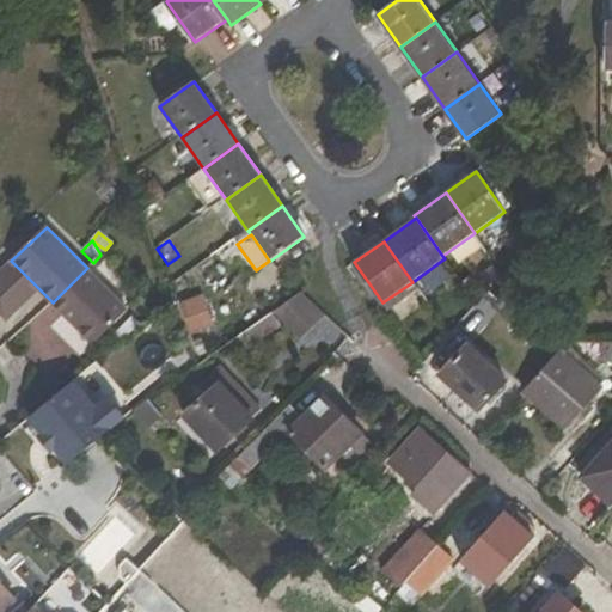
[(53,303),(93,344),(129,310),(87,268),(53,303)]
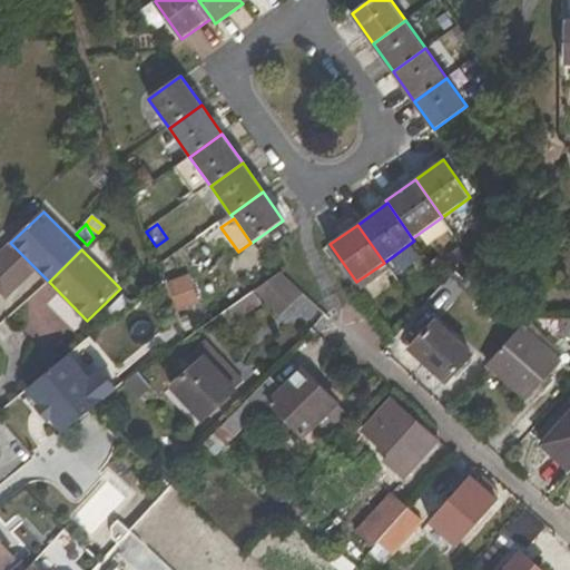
[(254,291),(281,316),(304,293),(281,272),(254,291)]
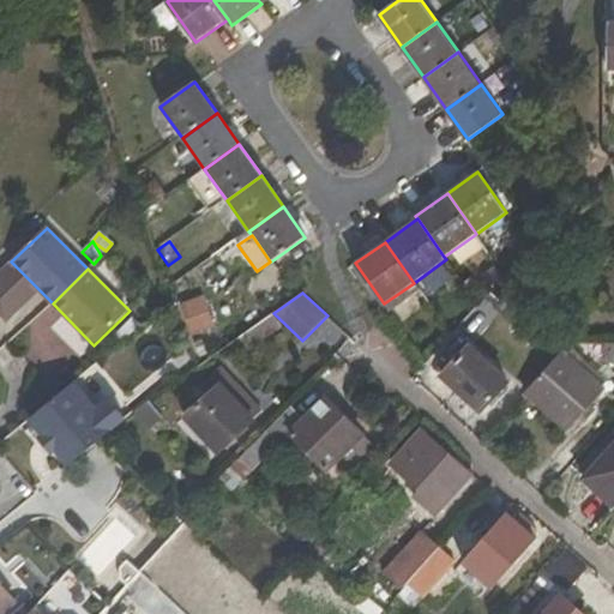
[(206,296),(182,301),(190,336),(214,330),(206,296)]
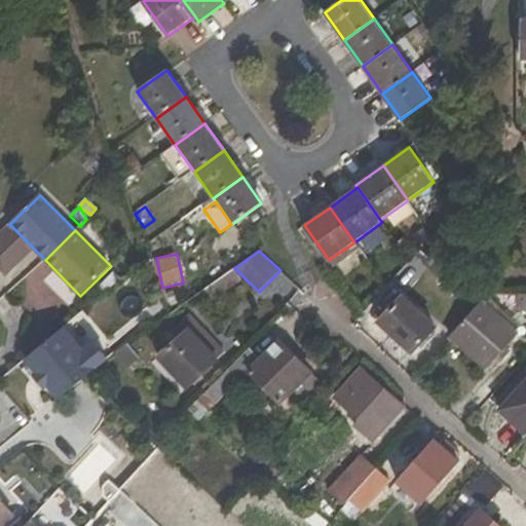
[(232,270),(205,289),(214,300),(240,280),(232,270)]
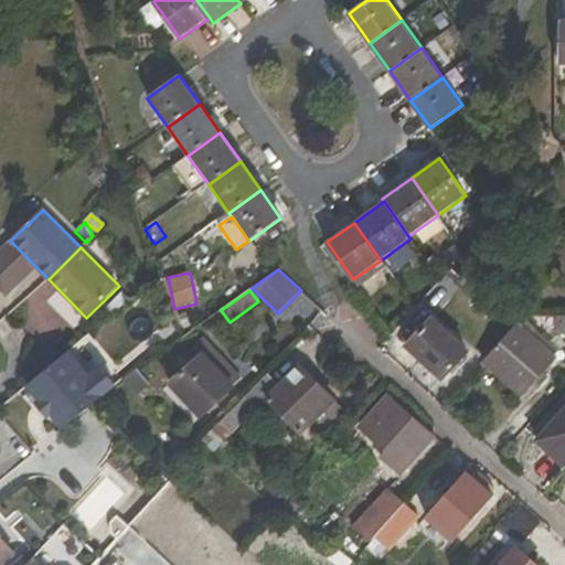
[(416,340),(408,348),(443,377),(467,351),(434,320),(416,340)]
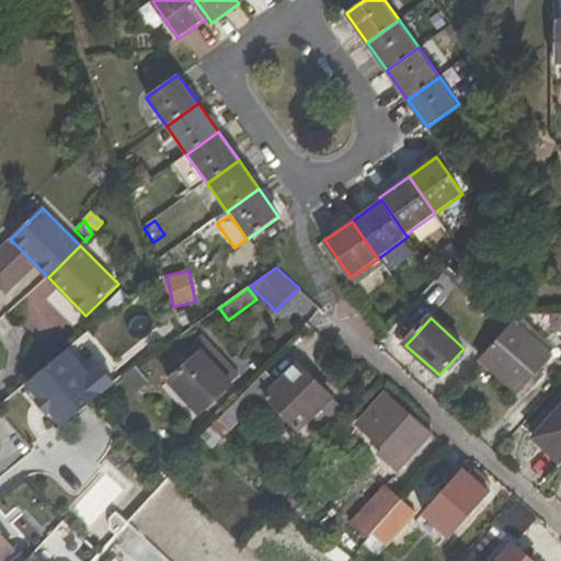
[(480,359),(517,391),(550,353),(513,322),(480,359)]
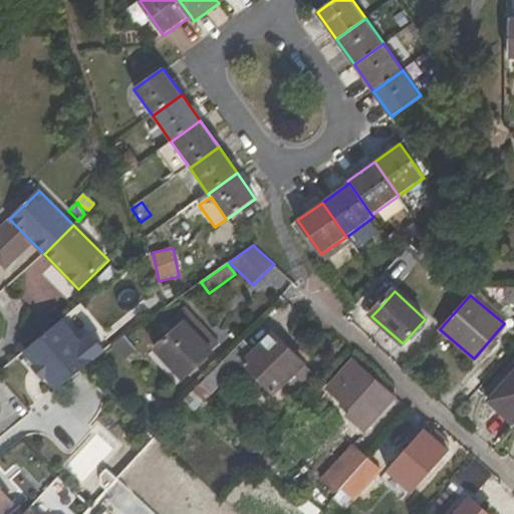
[(94,333),(81,343),(64,322),(26,353),(38,367),(35,369),(47,384),(49,382),(59,394),(110,352),(94,333)]
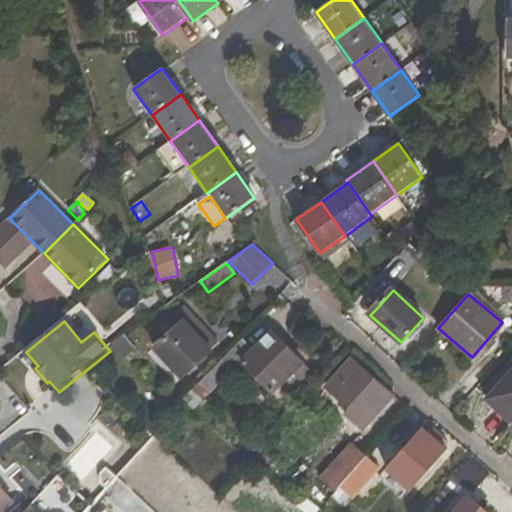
[(184,321),(154,348),(182,377),(212,350),(184,321)]
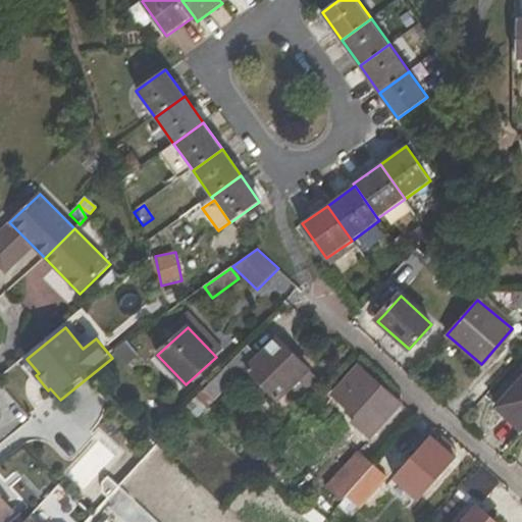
[(185,408),(196,418),(231,381),(237,381),(248,370),(277,399),(307,369),(277,341),(260,358),(248,346),(185,408)]
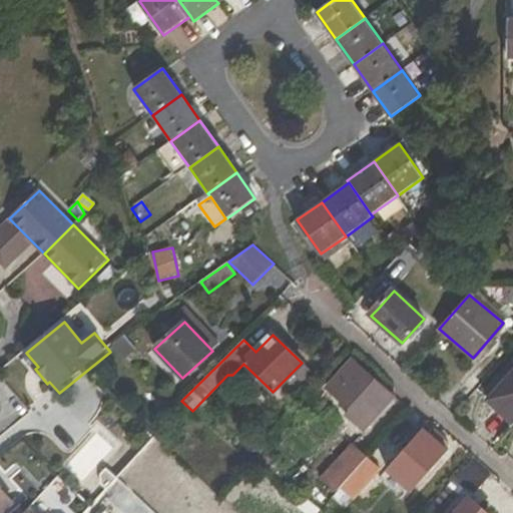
[(350,416),(364,429),(391,397),(352,362),(330,389),(355,411),(350,416)]
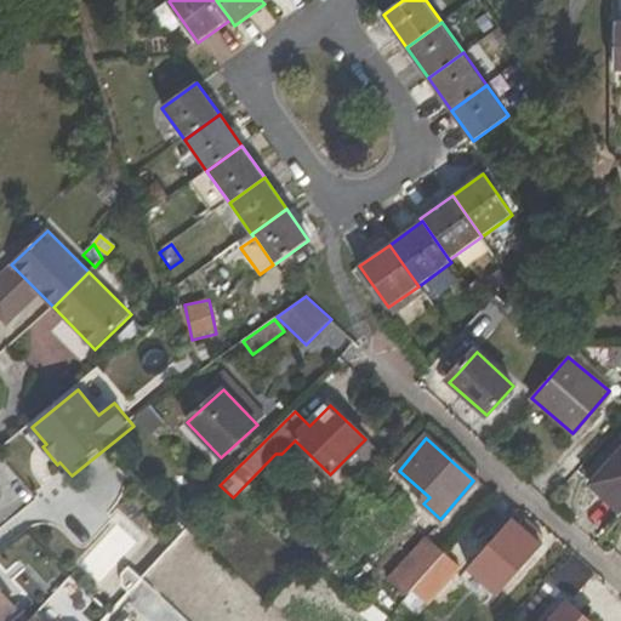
[(620,513),(620,450),(590,486),(620,513)]
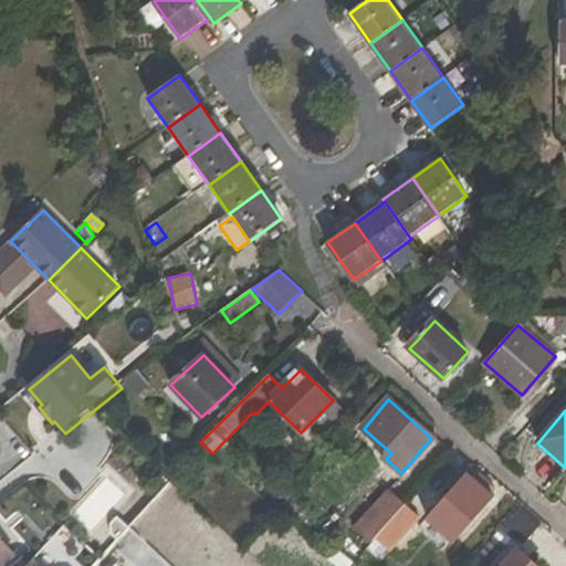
[(407,477),(417,483),(442,447),(432,440),(407,477)]
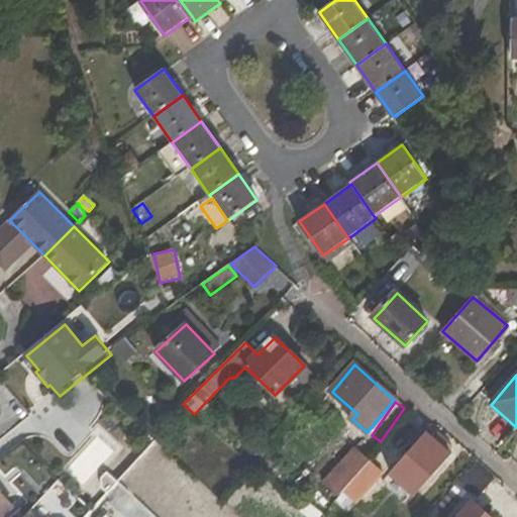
[(453,453),(428,431),(394,469),(419,492),(453,453)]
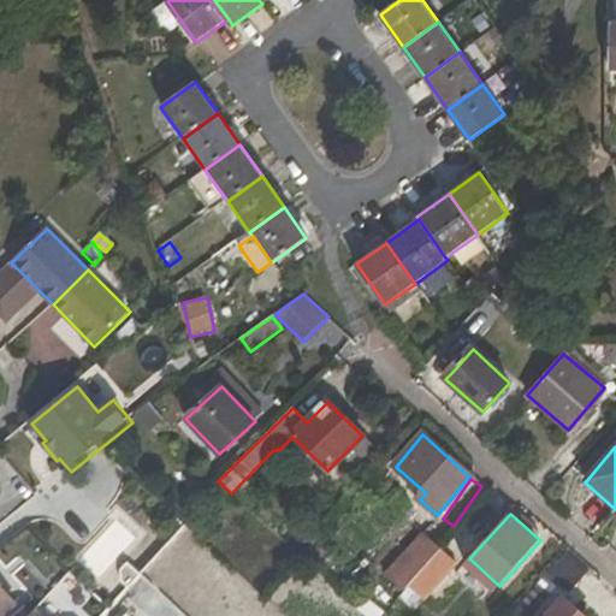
[(386,575),(404,591),(409,586),(442,549),(424,532),(386,575)]
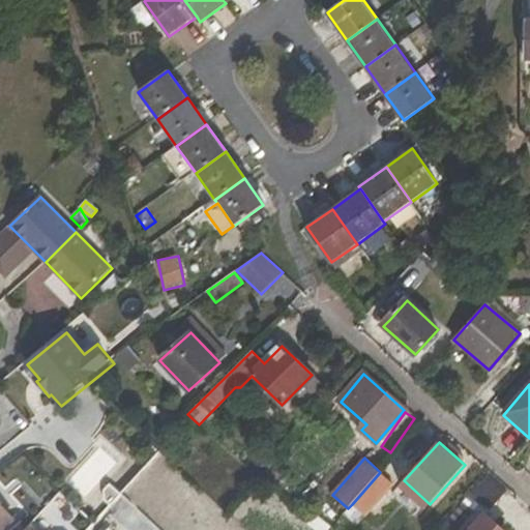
[(365,517),(385,494),(393,501),(402,492),(380,472),(352,504),(365,517)]
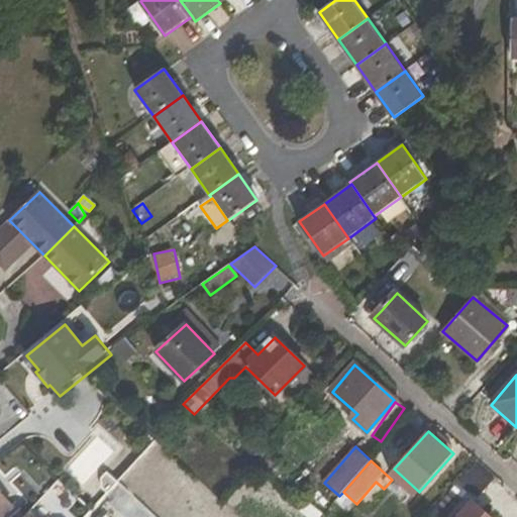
[(444,516),(471,488),(461,480),(427,516),(444,516)]
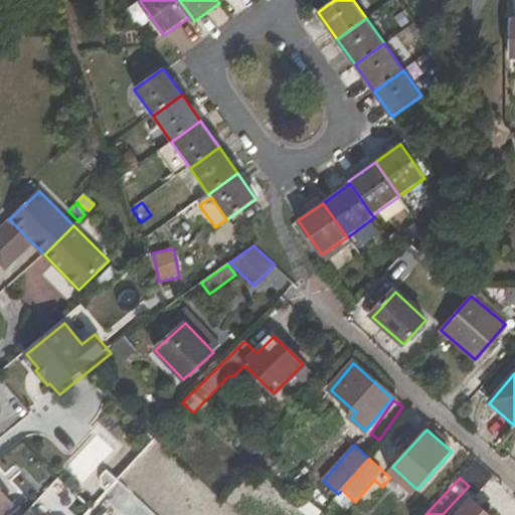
[(87,513),(102,496),(94,488),(78,505),(87,513)]
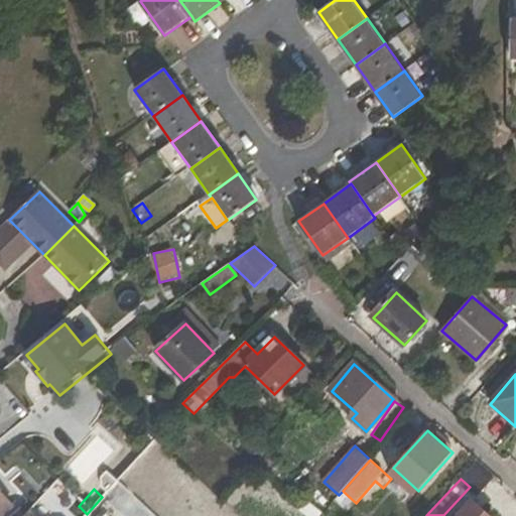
[(0,514),(12,504),(0,490),(0,514)]
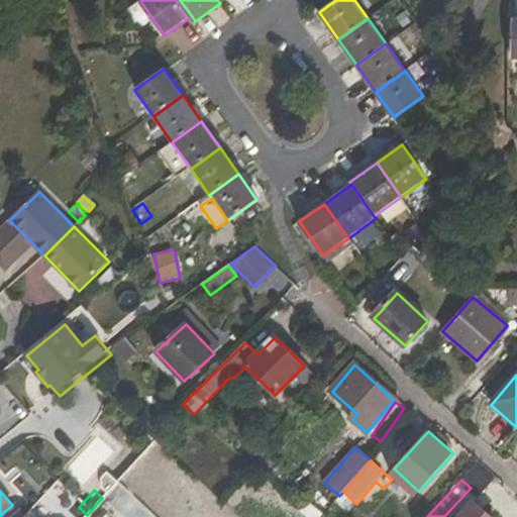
[(47,494),(32,510),(39,516),(50,516),(61,507),(47,494)]
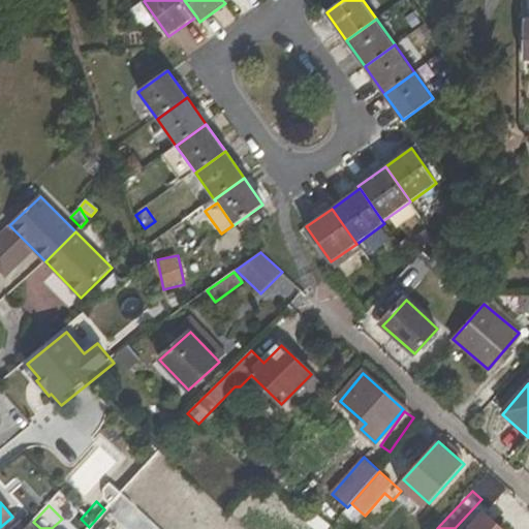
[(502,528),(484,511),(467,528),(502,528)]
